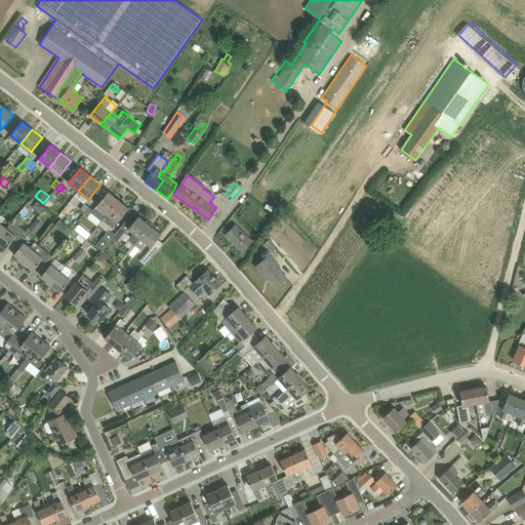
[(97,205),(94,209),(95,210),(94,212),(94,214),(101,218),(102,218),(104,219),(119,200),(109,192),(97,205)]
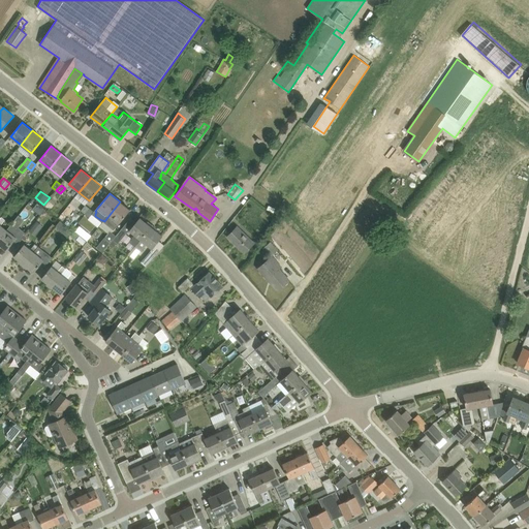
[(50,201),(45,207),(50,211),(54,206),(50,201)]
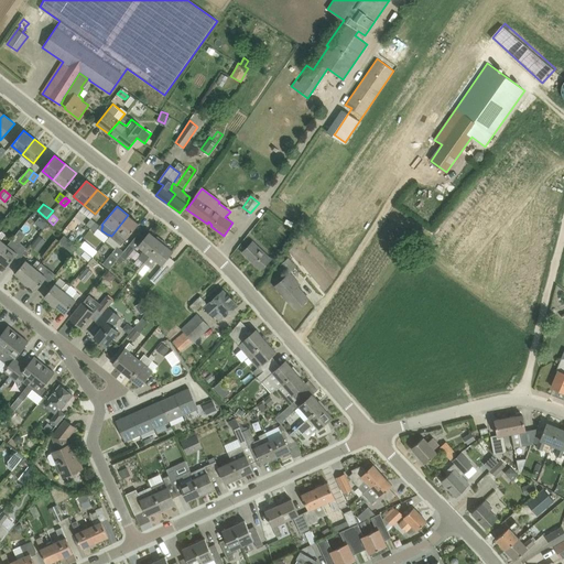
[(111,236),(110,237),(121,246),(127,239),(139,224),(128,215),(111,236)]
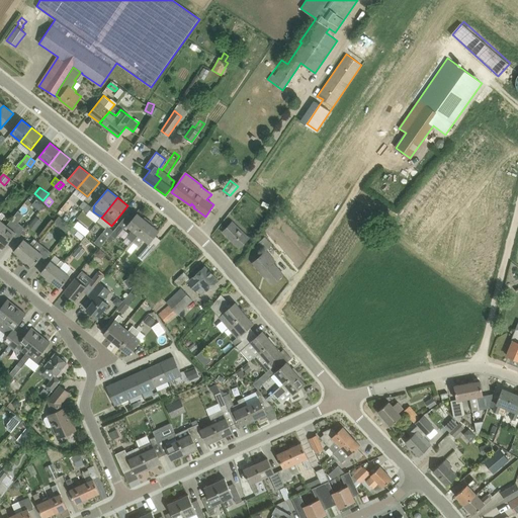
[(42,203),(36,199),(32,204),(38,209),(42,203)]
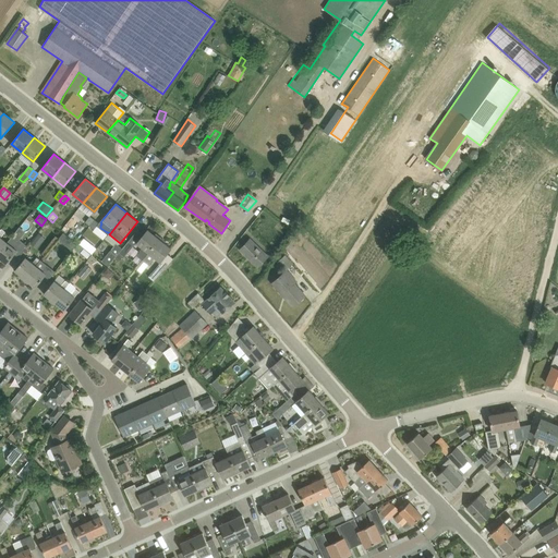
[(91,226),(95,220),(91,216),(91,217),(85,222),(86,223),(89,226),(91,226)]
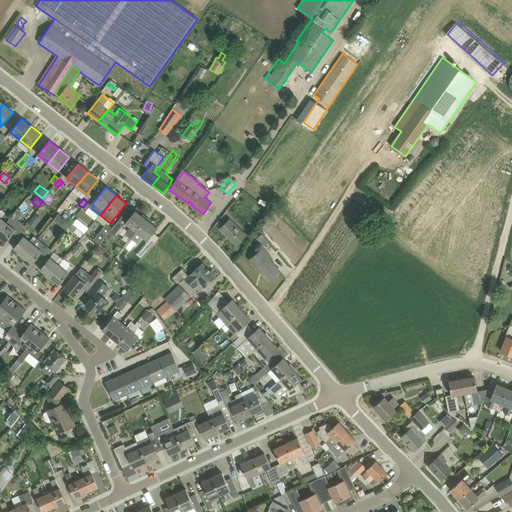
[(91,205),(87,202),(83,207),(87,211),(89,208),(91,205)]
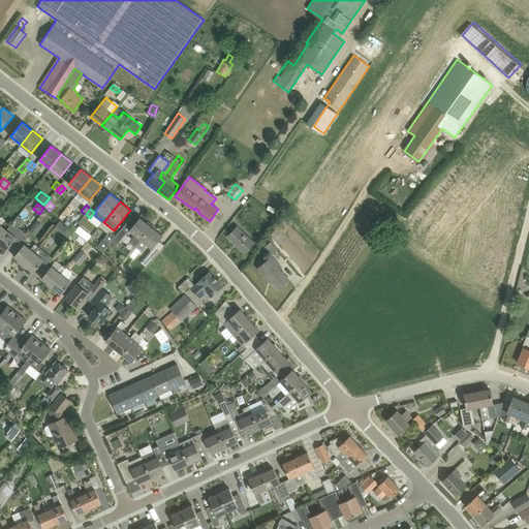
[(129,242),(135,247),(151,226),(141,218),(130,230),(134,235),(129,242)]
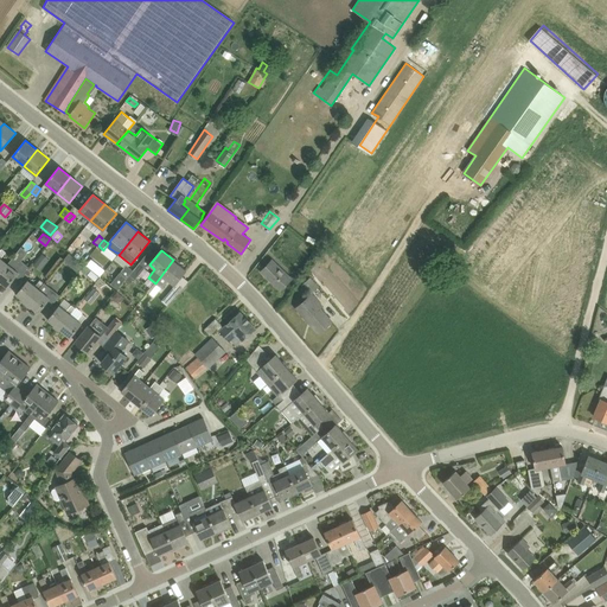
[(43,254),(38,260),(45,266),(49,260),(43,254)]
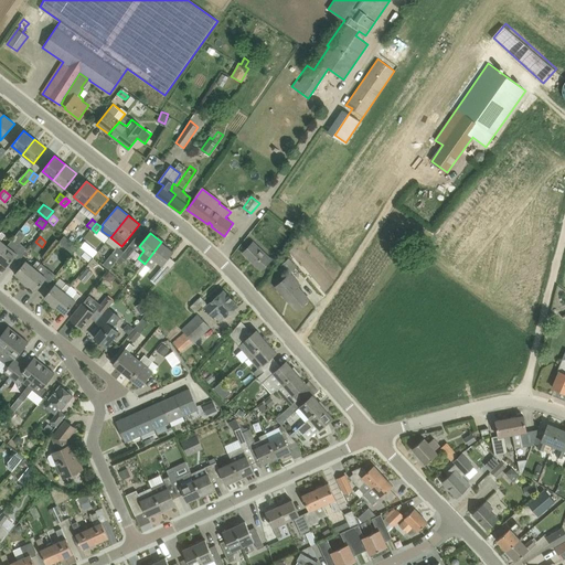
[(73,243),(67,238),(62,245),(67,249),(73,243)]
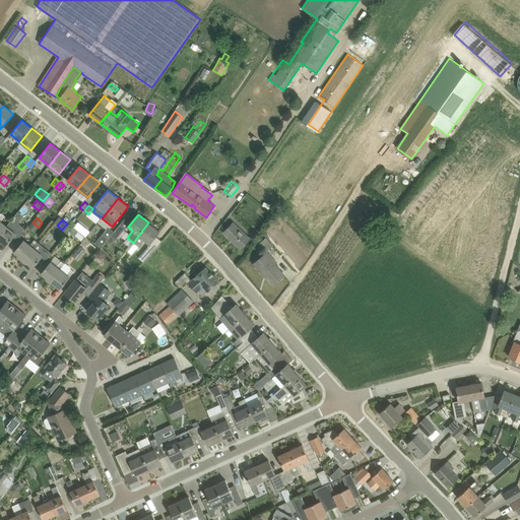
[(7,226),(0,234),(0,241),(6,246),(14,237),(17,240),(26,230),(18,223),(17,224),(11,220),(7,226)]
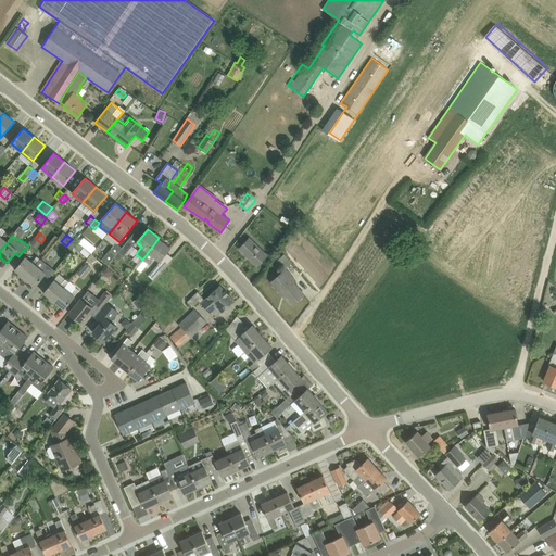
[(171,248),(159,238),(142,260),(136,267),(142,272),(148,264),(154,256),(160,261),(171,248)]
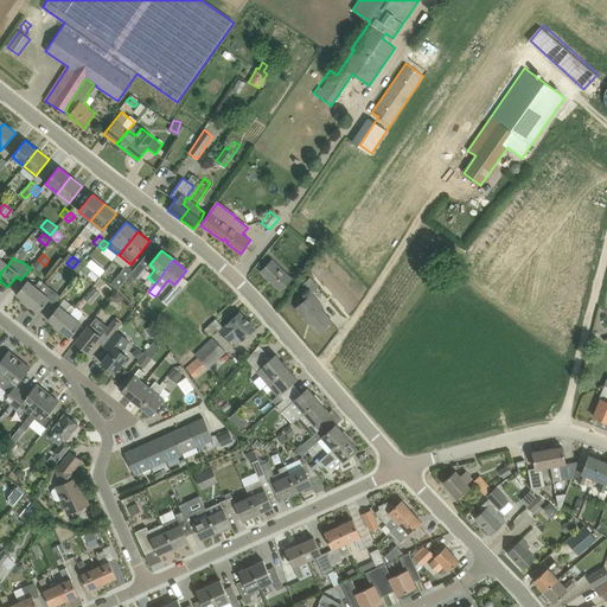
[(261,272),(281,291),(292,279),(272,260),(261,272)]
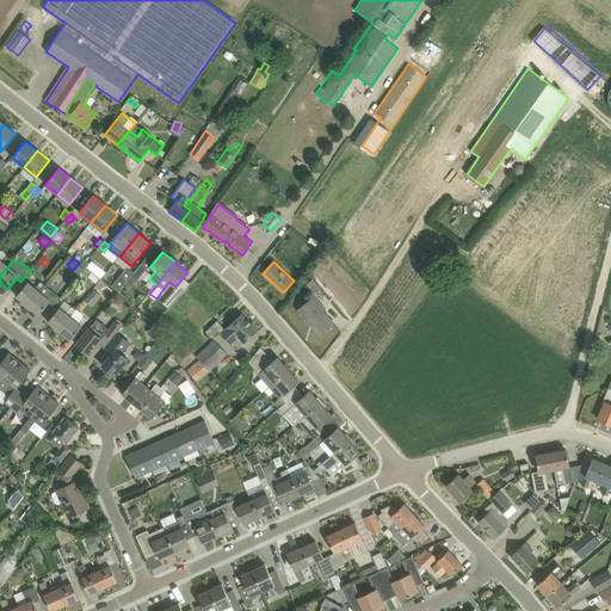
[(134,272),(130,277),(136,282),(147,269),(141,264),(134,272)]
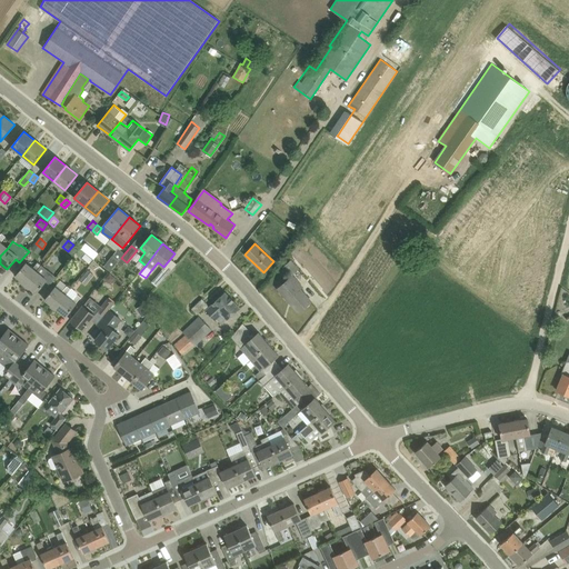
[(125,253),(121,250),(119,248),(116,251),(103,267),(110,271),(121,258),(125,253)]
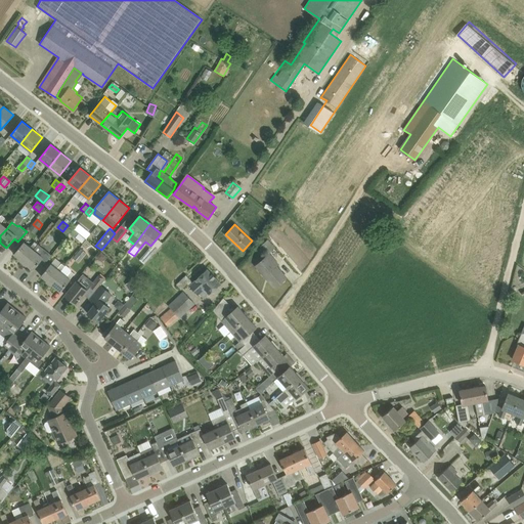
[(85,238),(79,233),(76,237),(83,243),(85,238)]
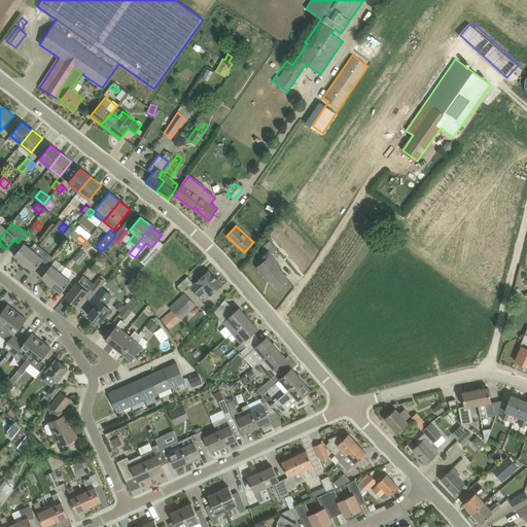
[(270,241),(262,248),(270,255),(277,249),(270,241)]
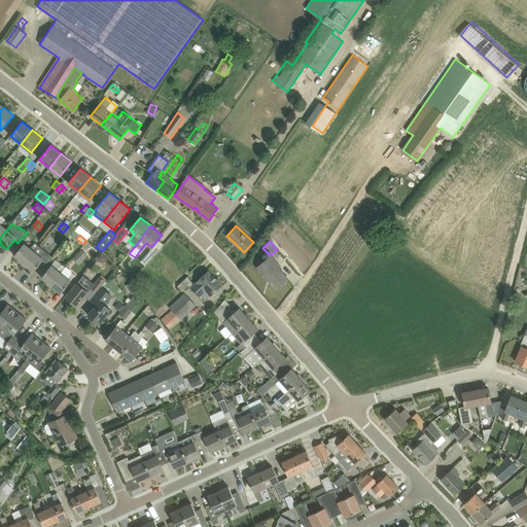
[(14,255),(24,264),(38,245),(35,243),(31,248),(25,244),(14,255)]
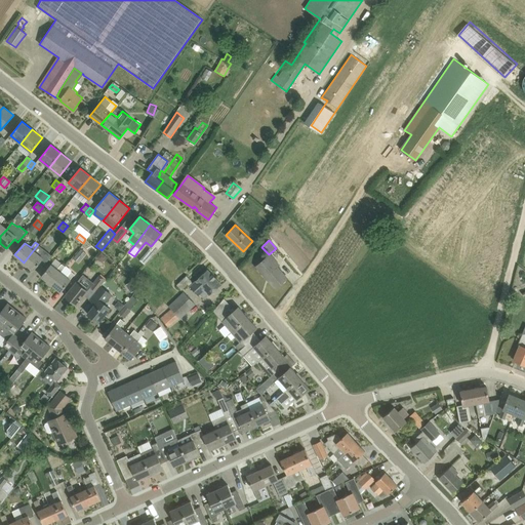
[(24,263),(34,271),(42,259),(46,263),(52,255),(42,247),(38,244),(24,263)]
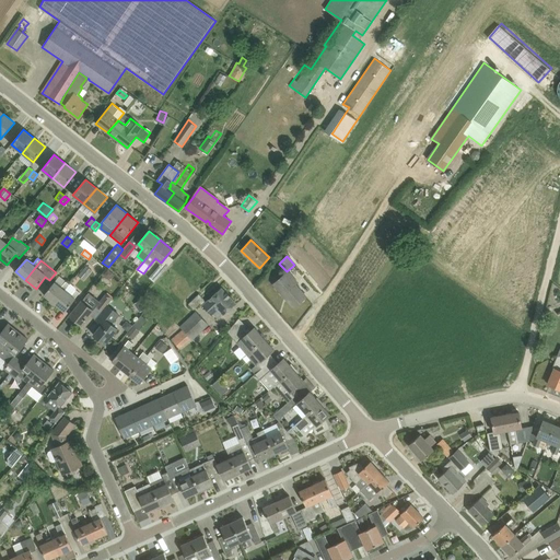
[(84,279),(92,270),(86,266),(79,275),(84,279)]
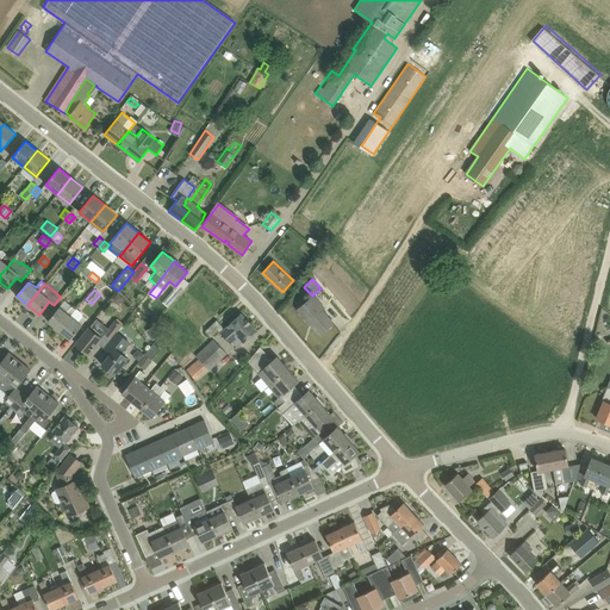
[(180,294),(174,290),(163,303),(168,307),(180,294)]
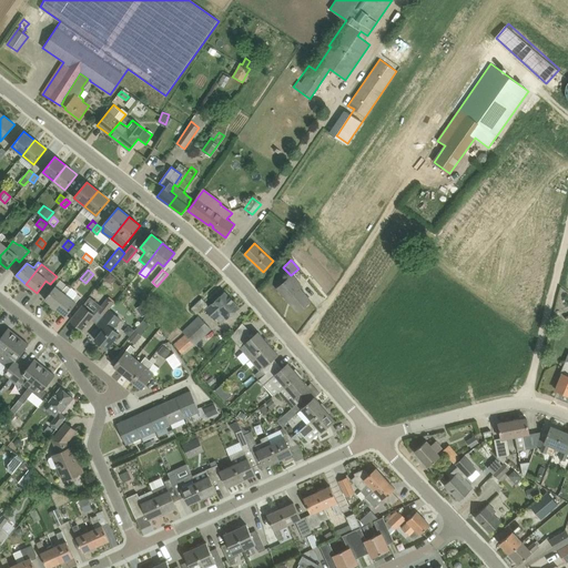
[(292,276),(277,288),(298,312),(311,301),(300,290),(301,287),(292,276)]
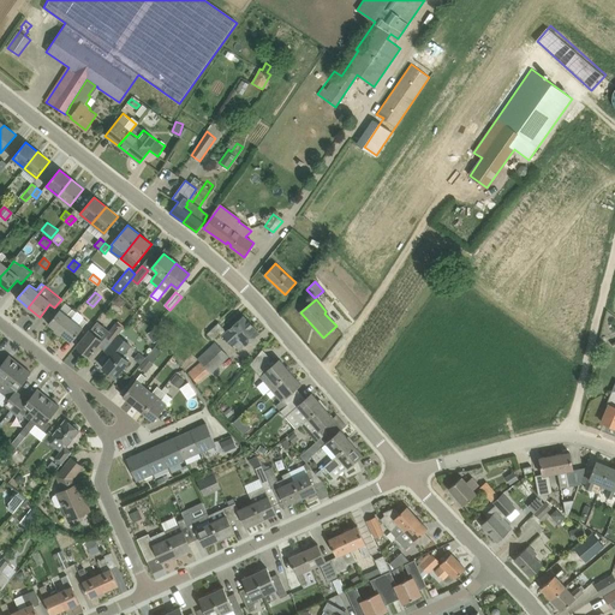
[(48,324),(60,333),(71,318),(76,311),(72,309),(67,315),(60,309),(48,324)]
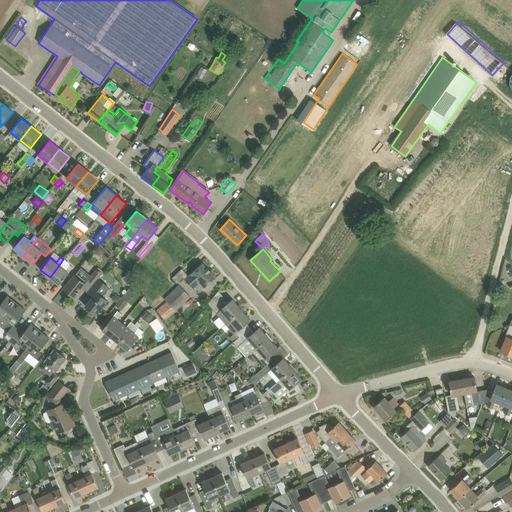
[(207,268),(202,263),(188,276),(186,274),(187,274),(182,268),(172,278),(177,283),(183,277),(193,288),(194,287),(198,291),(202,287),(203,289),(216,277),(210,270),(207,268)]
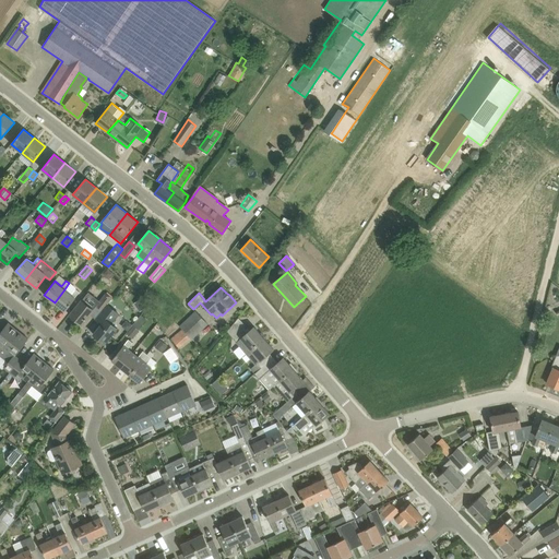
[(55,302),(64,311),(75,298),(80,292),(75,288),(71,294),(64,289),(55,302)]
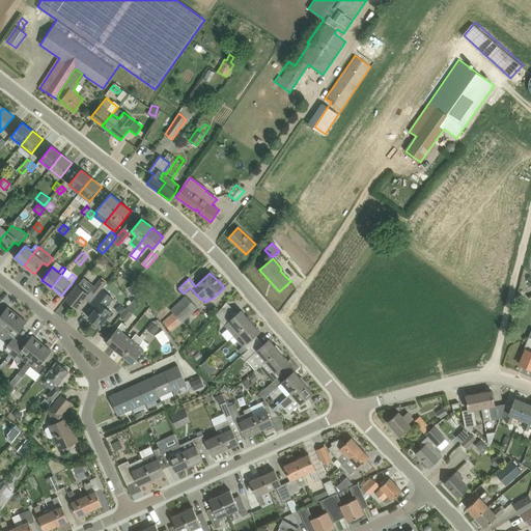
[(86,299),(90,303),(102,288),(106,283),(101,279),(95,286),(91,291),(92,291),(86,299)]
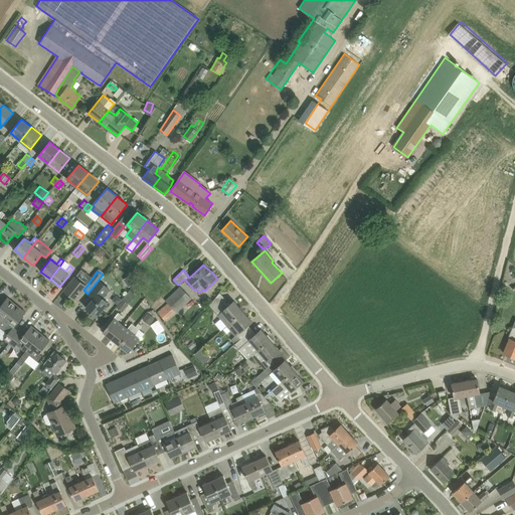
[(75,277),(64,290),(75,299),(82,290),(83,290),(90,283),(89,283),(93,278),(87,273),(83,276),(79,273),(75,278),(75,277)]
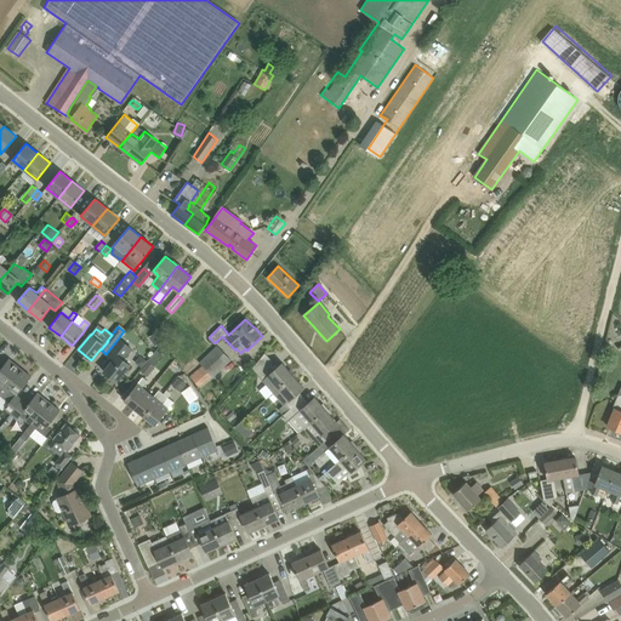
[(132,349),(120,339),(107,354),(113,359),(112,360),(103,371),(117,382),(130,365),(124,359),(132,349)]
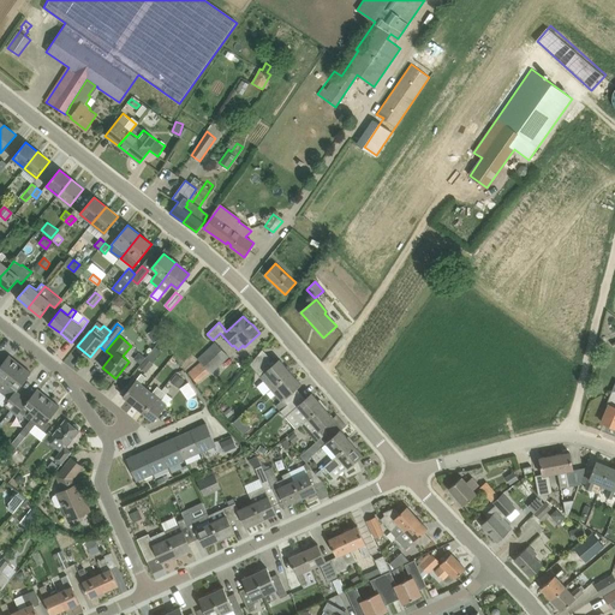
[(197,359),(199,363),(209,371),(212,374),(228,356),(214,341),(197,359)]
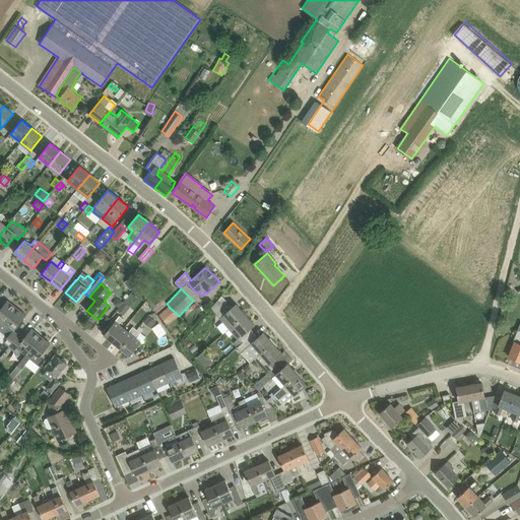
[(0,317),(0,328),(17,308),(7,301),(0,309),(0,317)]
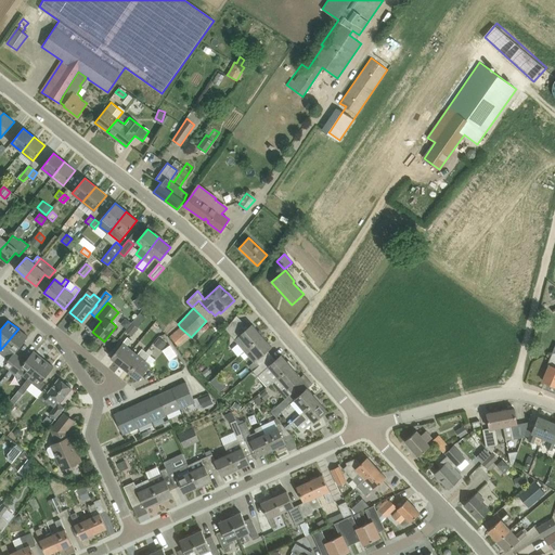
[(243,321),(233,333),(237,337),(234,339),(244,350),(261,335),(253,324),(248,327),(243,321)]
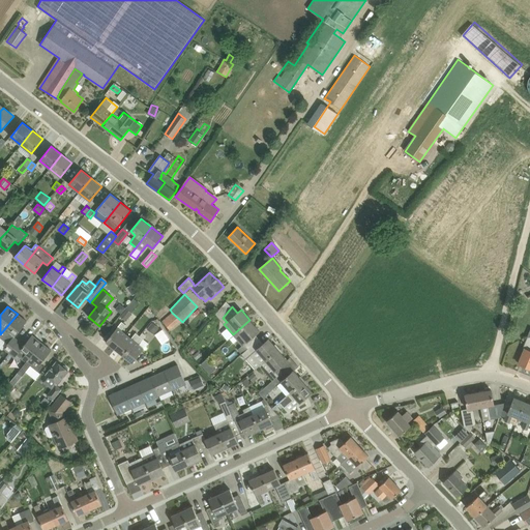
[(126,308),(120,317),(125,321),(131,314),(126,308)]
